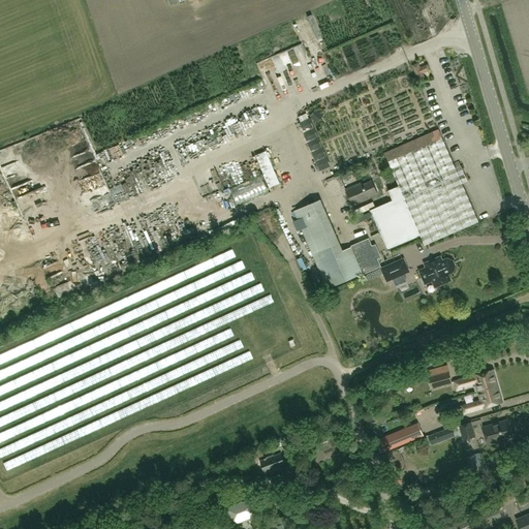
[(468,102),(461,105),(464,112),(471,109),(468,102)]
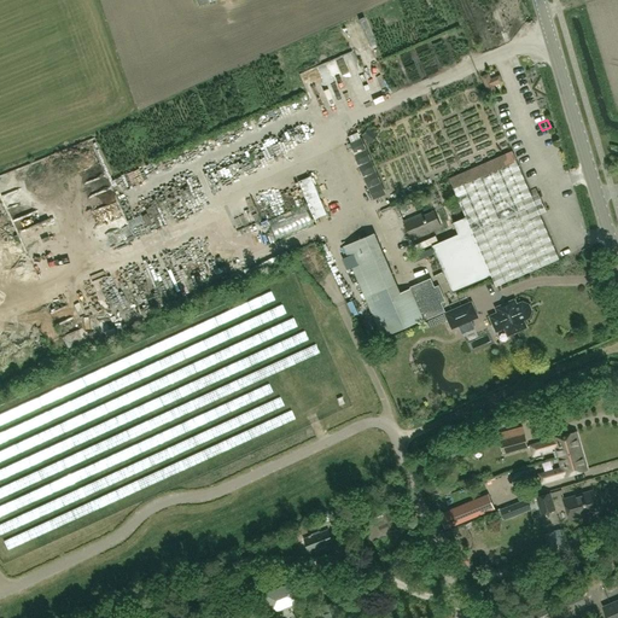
[(531,197),(517,161),(454,188),(467,219),(454,225),(459,237),(433,248),(454,292),(491,277),(496,286),(559,260),(540,214),(547,210),(540,193),(531,197)]
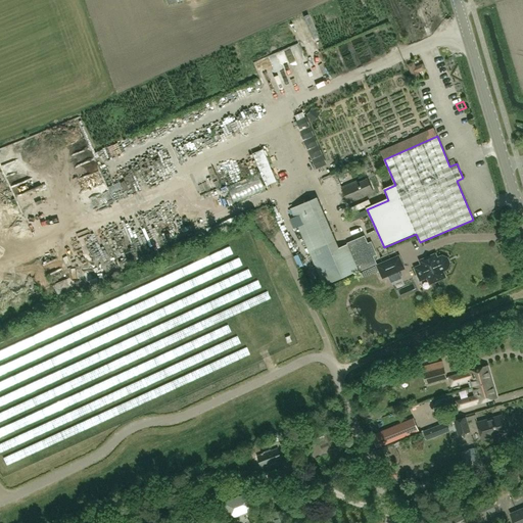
[(165,172),(172,170),(168,156),(161,158),(165,172)]
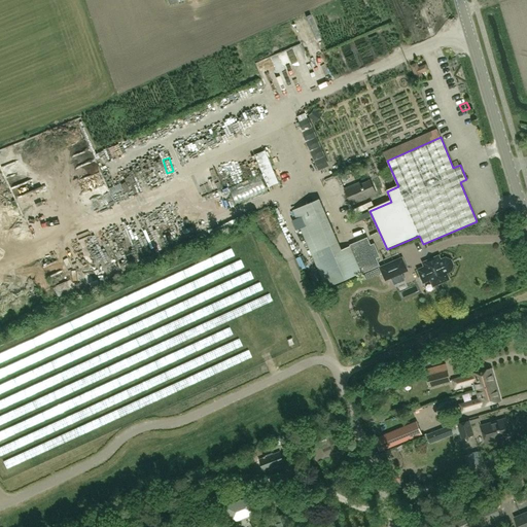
[(344,188),(351,205),(376,195),(370,180),(361,183),(360,181),(344,188)]
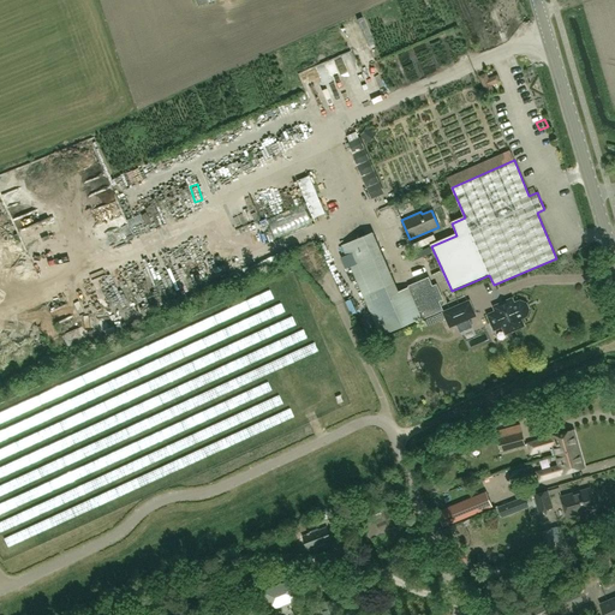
[(234,215),(238,225),(249,221),(245,212),(234,215)]
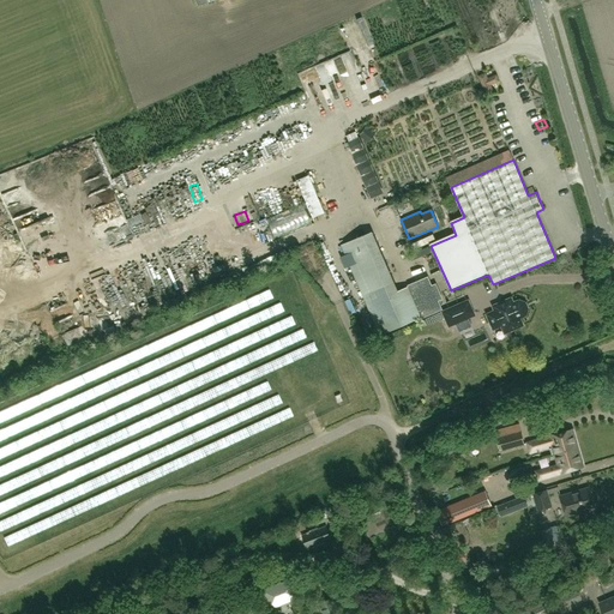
[(357,221),(345,222),(348,232),(359,230),(357,221)]
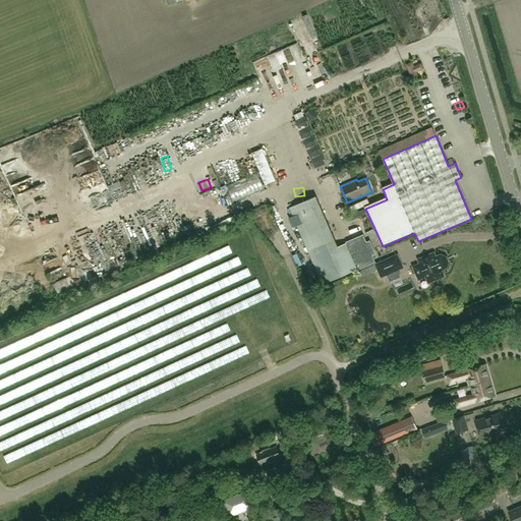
[(311,258),(339,246),(316,195),(290,208),(311,258)]
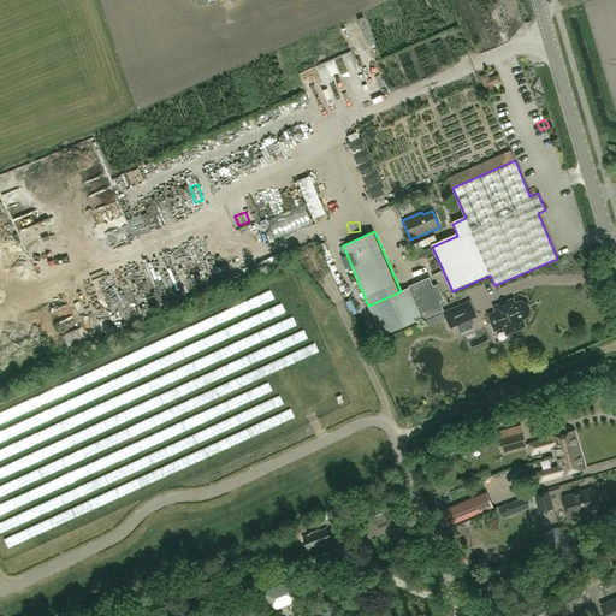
[(433,289),(428,279),(401,291),(368,306),(381,337),(442,311),(438,301),(440,300),(442,300),(436,286),(436,288),(433,289)]
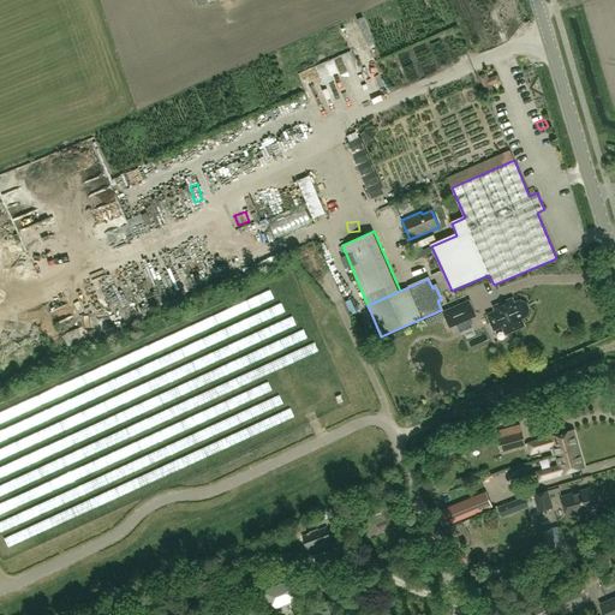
[(490,284),(481,288),(485,297),(495,293),(490,284)]
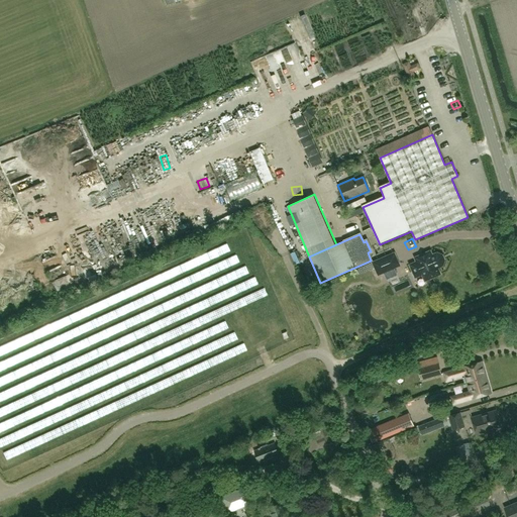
[(394,251),(373,261),(379,275),(400,266),(394,251)]
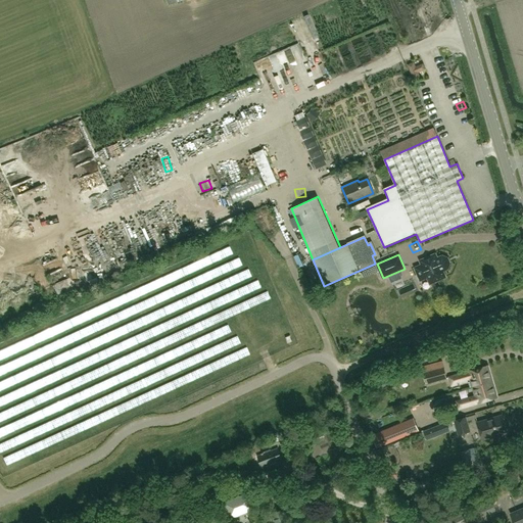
[(423,266),(416,269),(421,280),(428,277),(430,283),(444,277),(442,271),(446,269),(448,264),(446,258),(441,256),(436,259),(434,255),(421,262),(423,266)]
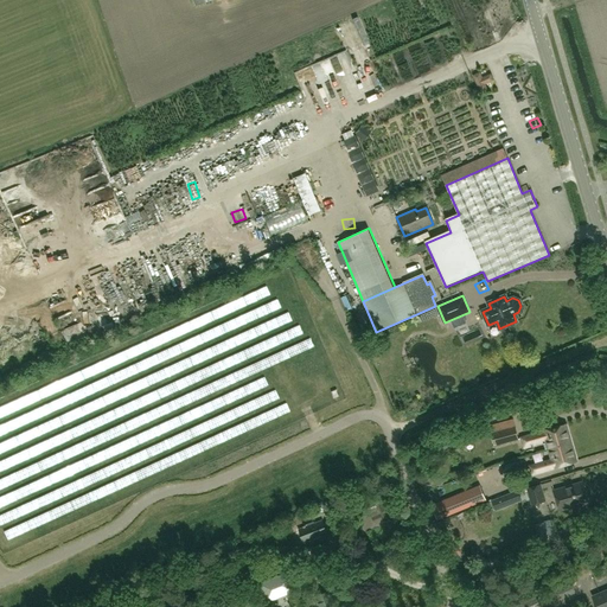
[(36,312),(48,308),(46,302),(34,306),(36,312)]
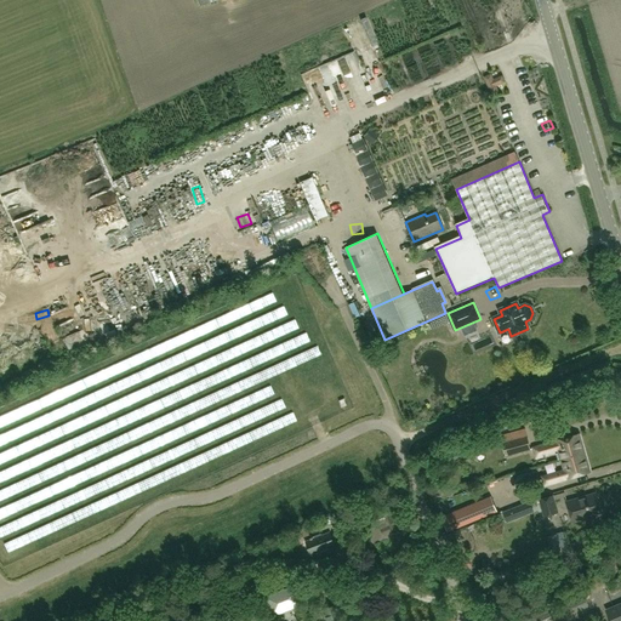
[(536,457),(559,451),(562,460),(584,453),(579,434),(534,448),(536,457)]
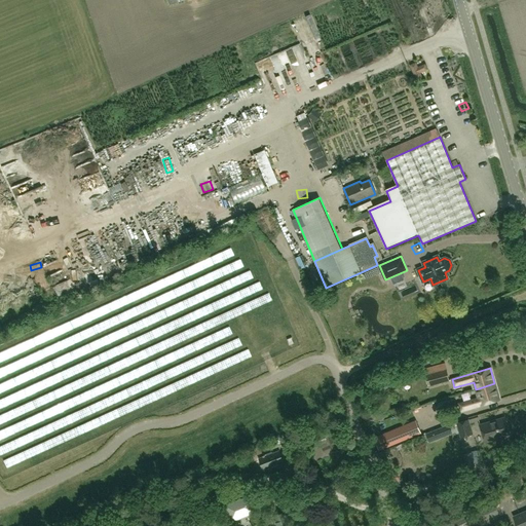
[(429,386),(450,380),(446,369),(426,374),(429,386)]
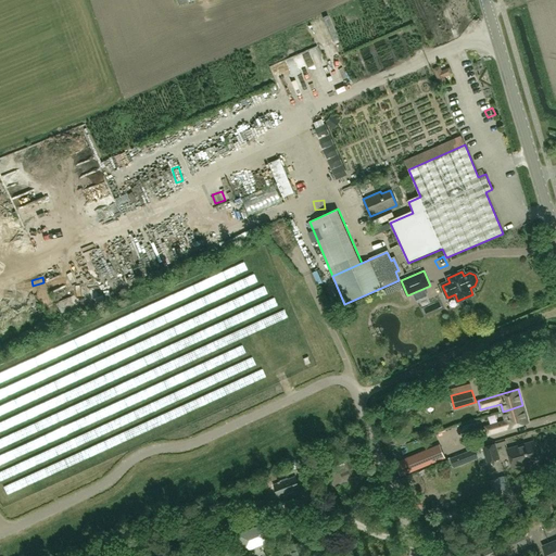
[(492,426),(485,428),(488,434),(508,429),(528,422),(523,405),(503,412),(506,422),(492,426)]
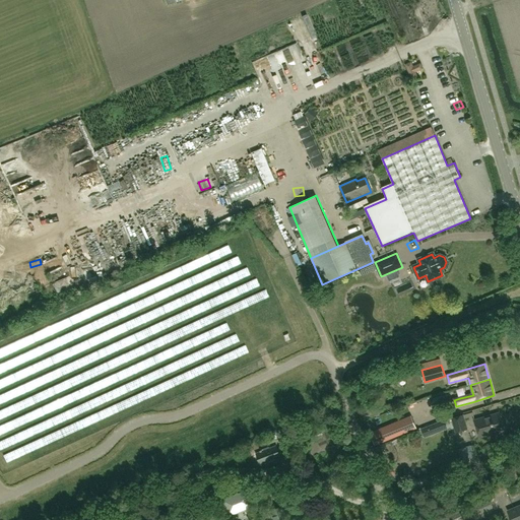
[(499,413),(474,420),(479,437),(504,430),(499,413)]
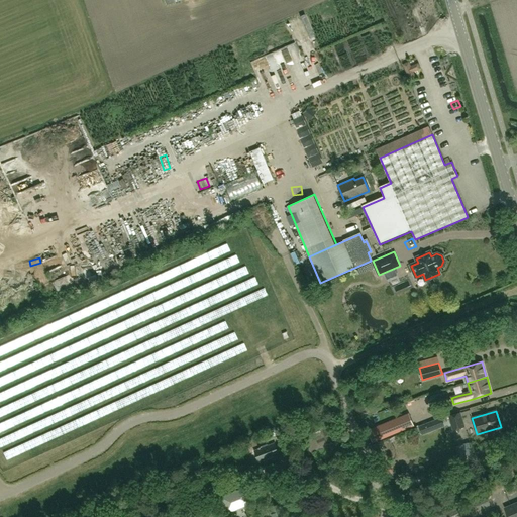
[(373,441),(413,424),(408,412),(367,429),(373,441)]
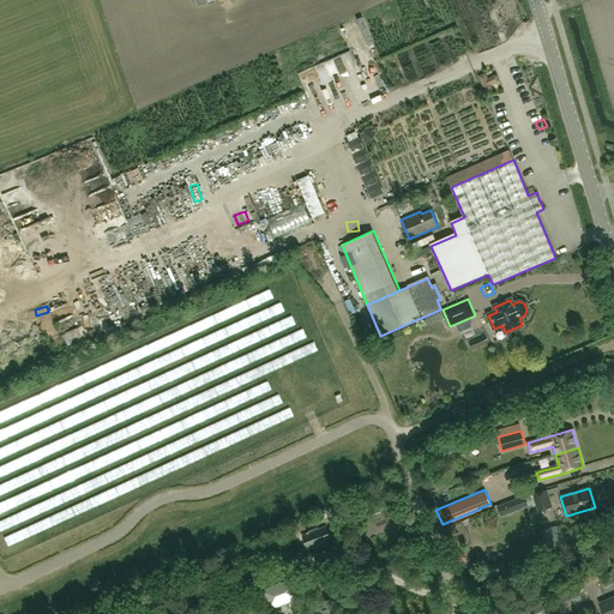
[(552,507),(548,489),(533,493),(537,511),(552,507)]
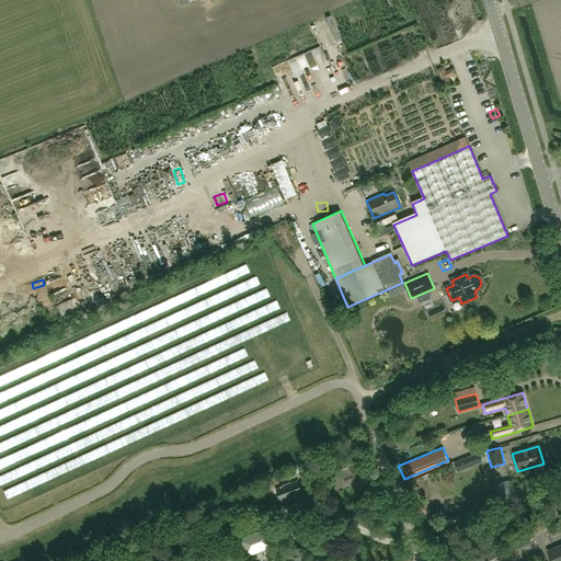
[(478,451),(467,456),(471,467),(482,462),(478,451)]
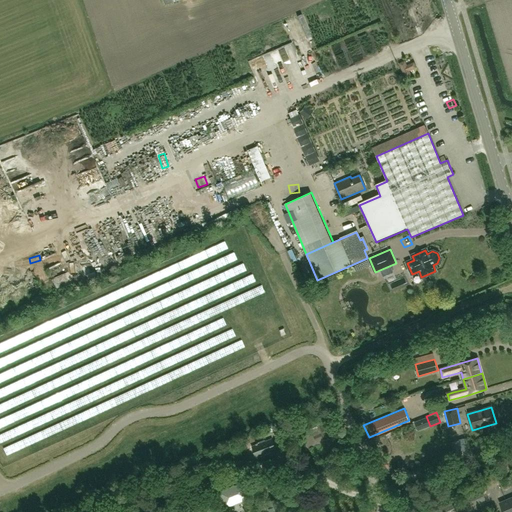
[(271,438),(252,446),(256,458),(276,451),(271,438)]
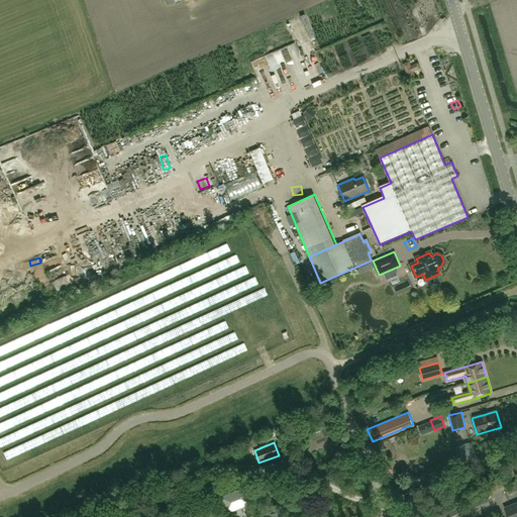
[(223,500),(226,509),(230,510),(246,503),(248,500),(245,491),(241,490),(224,497),(223,500)]
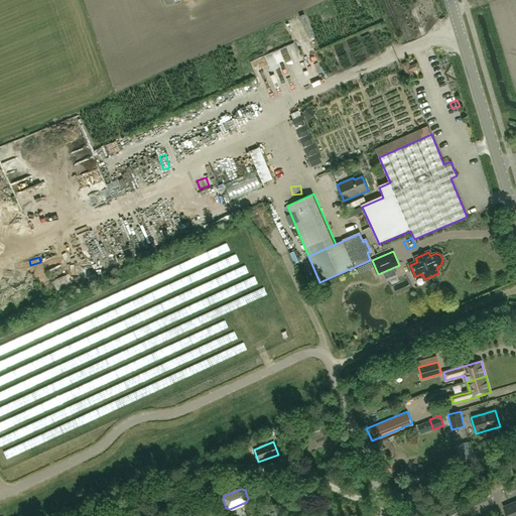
[(468,495),(473,506),(488,501),(484,489),(468,495)]
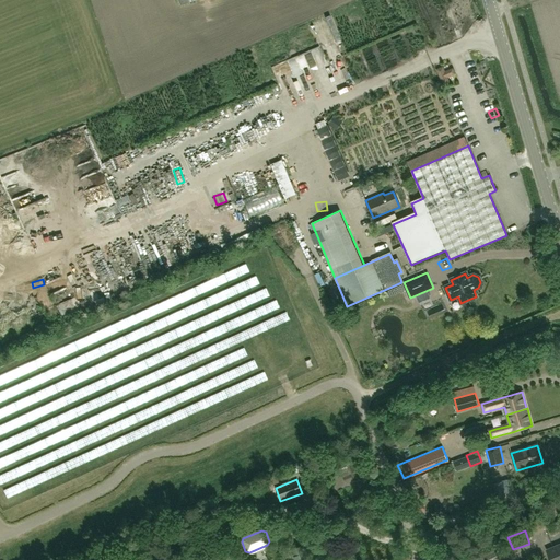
[(559,559),(559,544),(547,550),(550,559),(559,559)]
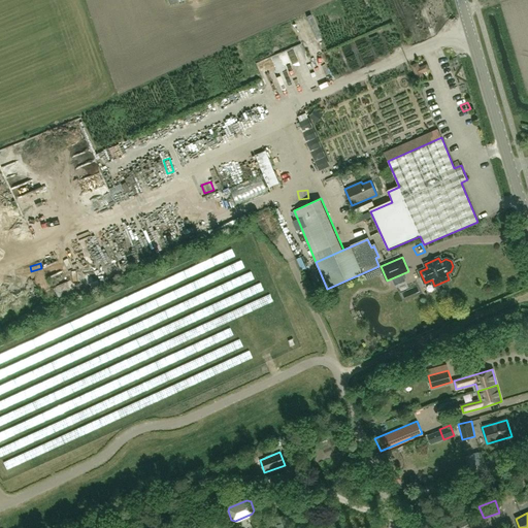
[(292,527),(291,525),(296,523),(293,516),(288,517),(287,514),(274,519),(277,527),(292,527)]
